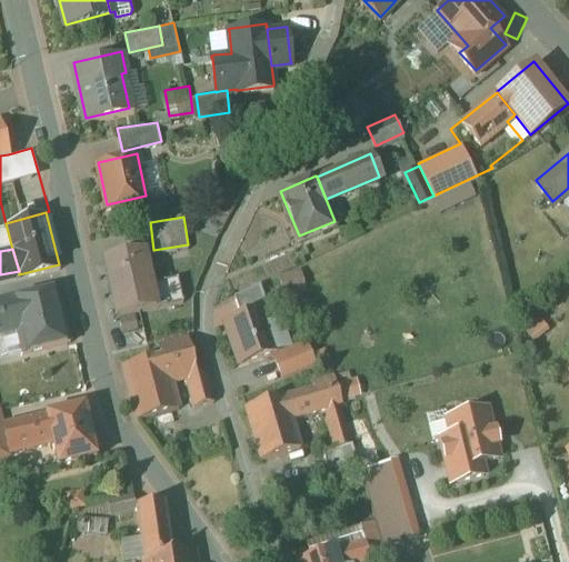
[(146,261),(109,269),(118,312),(156,303),(150,281),(146,261)]
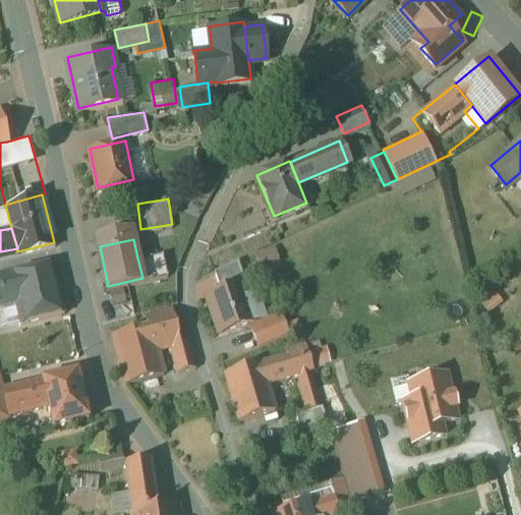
[(259,247),(263,267),(281,264),(278,244),(259,247)]
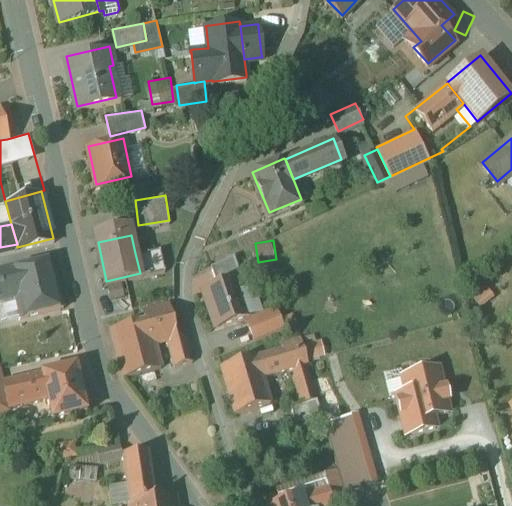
[(159,248),(135,253),(140,273),(164,268),(159,248)]
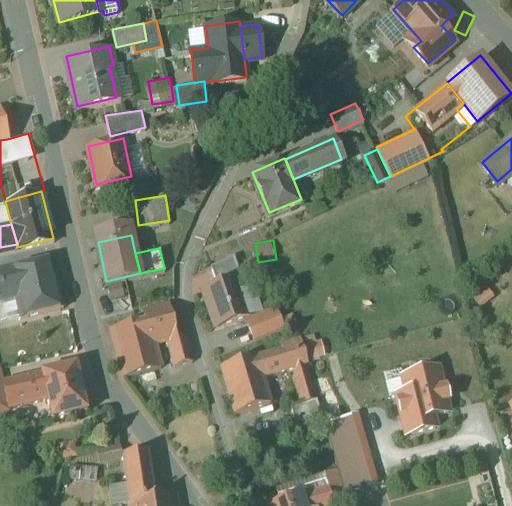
[(234,252),(211,264),(215,276),(212,282),(213,284),(236,276),(237,278),(242,276),(234,252)]
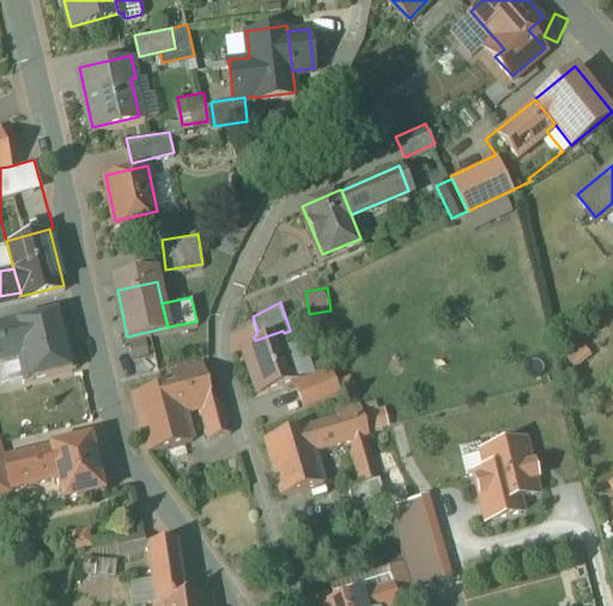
[(61,308),(12,320),(19,351),(25,376),(74,364),(61,308)]
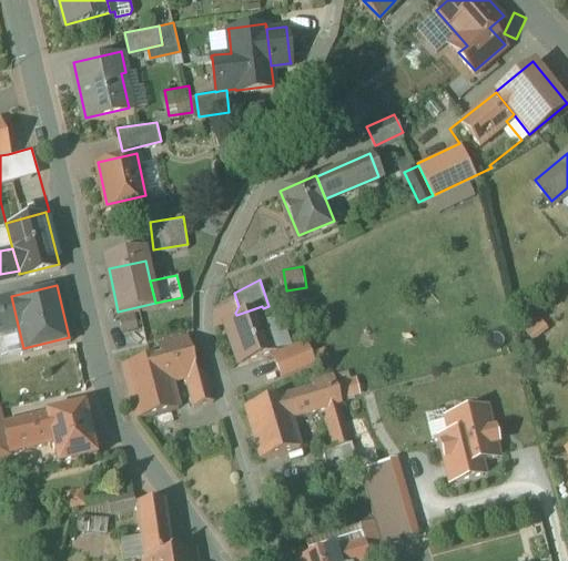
[(11,296),(0,298),(0,328),(18,325),(11,296)]
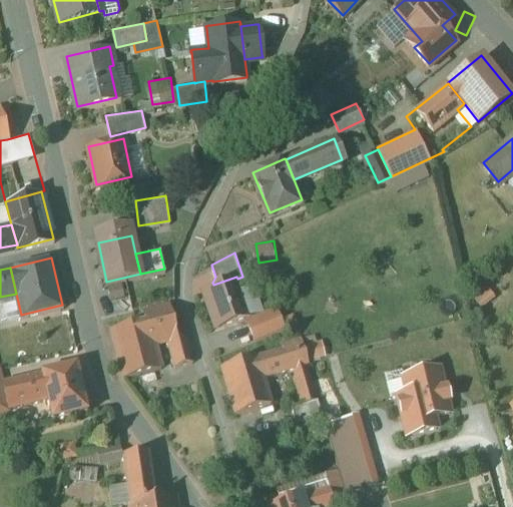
[(487,269),(472,281),(483,295),(498,283),(487,269)]
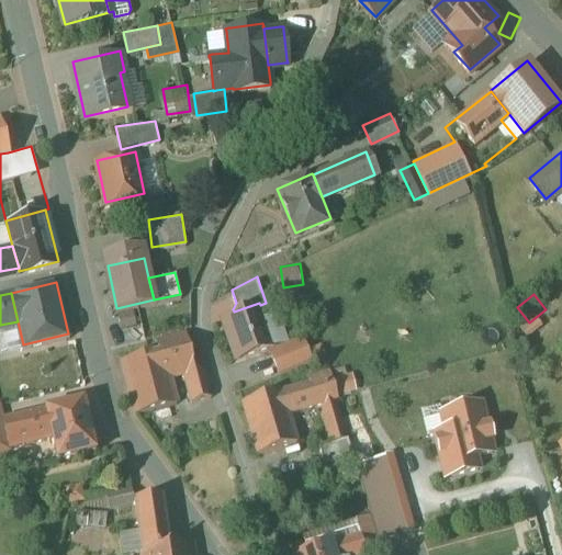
[(234,312),(225,315),(229,328),(228,331),(237,357),(273,343),(260,305),(259,303),(234,312)]
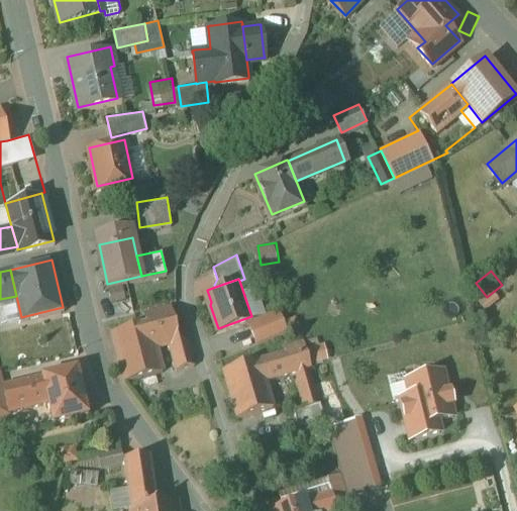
[(171,305),(143,312),(145,322),(149,321),(157,344),(170,340),(177,367),(194,363),(187,335),(180,337),(171,305)]
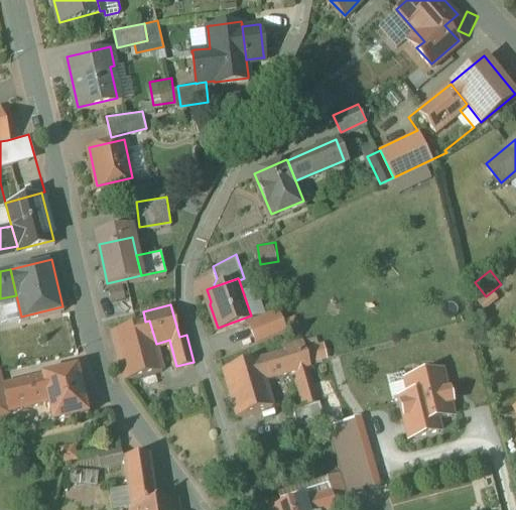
[(145,322),(112,330),(124,377),(162,367),(156,344),(149,321),(145,322)]
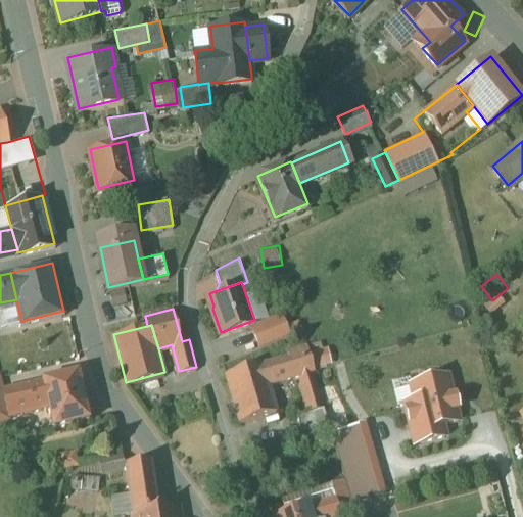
[(306,343),(287,349),(288,354),(260,362),(260,363),(263,362),(268,382),(314,369),(306,343)]
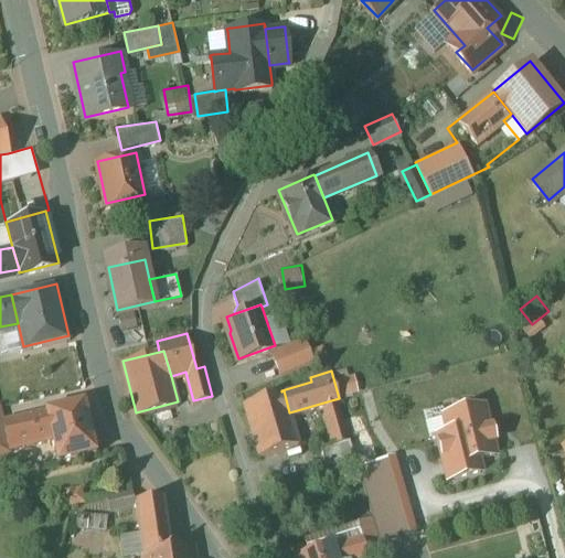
[(281,392),(244,403),(259,453),(298,442),(289,412),(284,390),(281,392)]
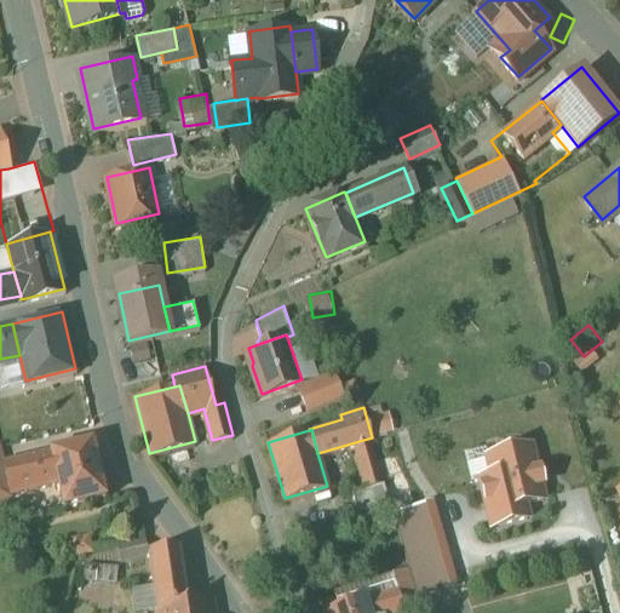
[(372,437),(355,442),(357,452),(355,453),(365,485),(383,479),(372,437)]
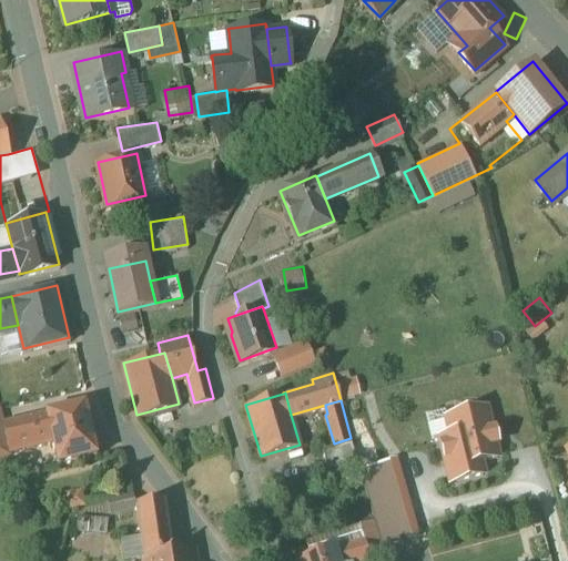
[(84,401),(46,410),(52,440),(58,462),(97,452),(84,401)]
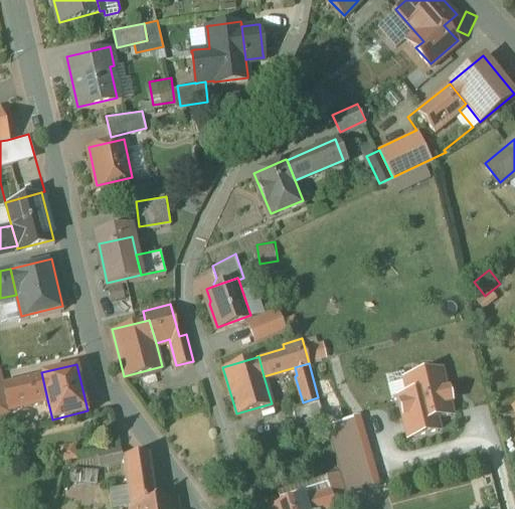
[(440,369),(404,377),(407,393),(406,393),(406,397),(405,397),(405,393),(398,395),(404,419),(409,417),(413,434),(437,428),(435,415),(450,411),(447,400),(449,399),(446,388),(445,388),(440,369)]
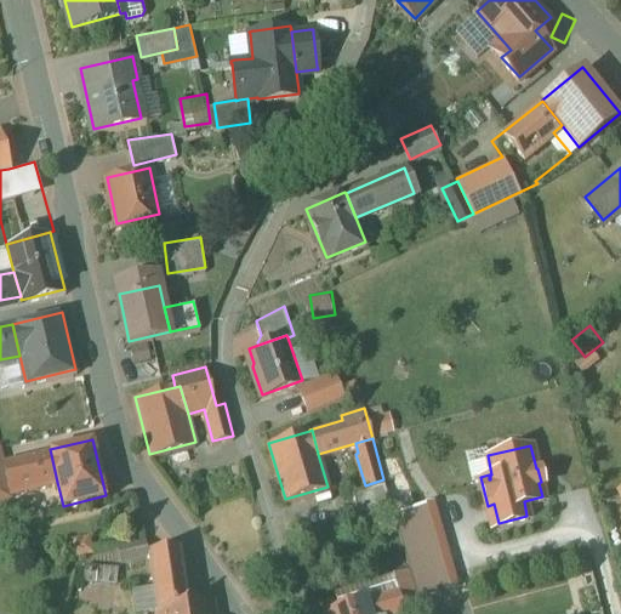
[(50,449),(3,460),(10,493),(57,482),(50,449)]
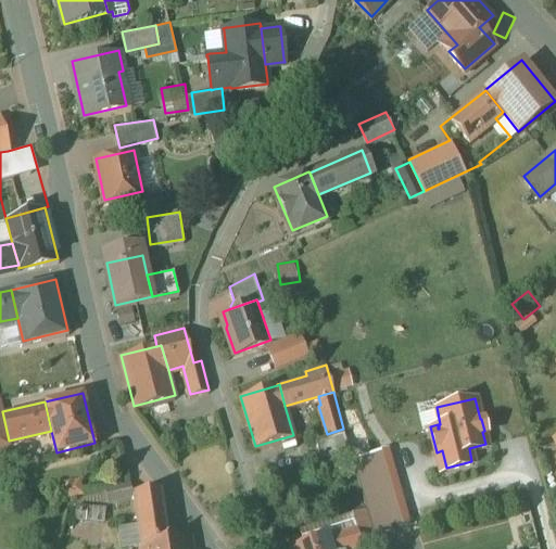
[(327,434),(316,437),(324,465),(352,457),(343,429),(327,434)]
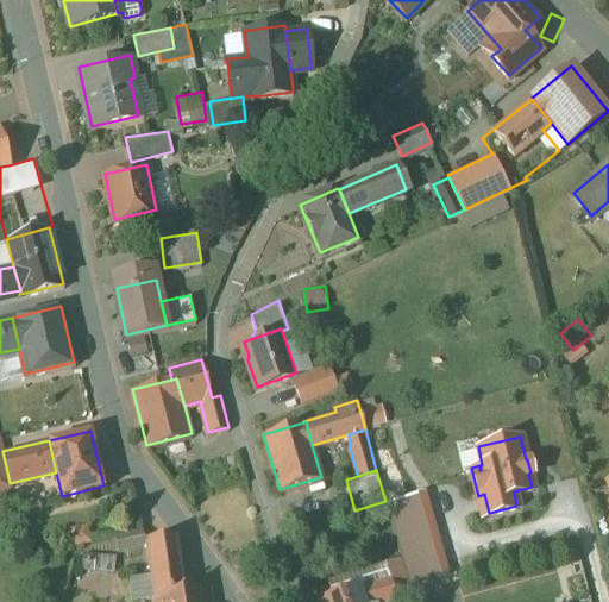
[(416,495),(389,503),(412,579),(439,571),(416,495)]
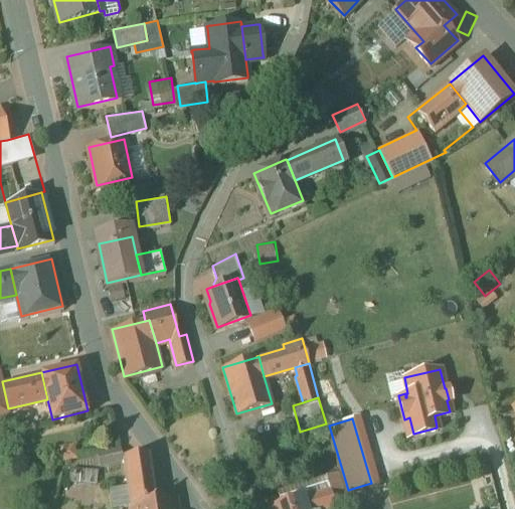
[(18,438),(0,444),(0,449),(1,453),(21,447),(18,438)]
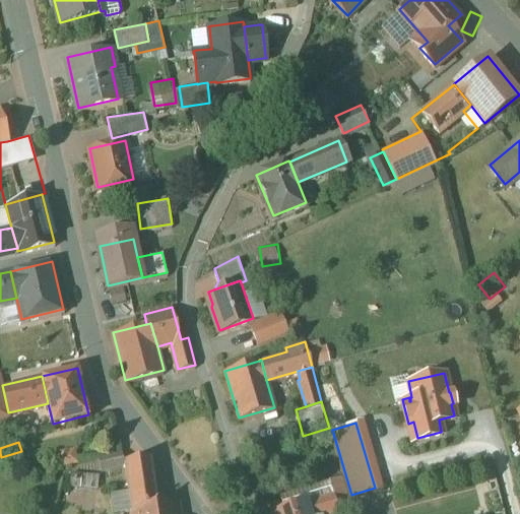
[(150,456),(125,460),(132,507),(157,503),(150,456)]
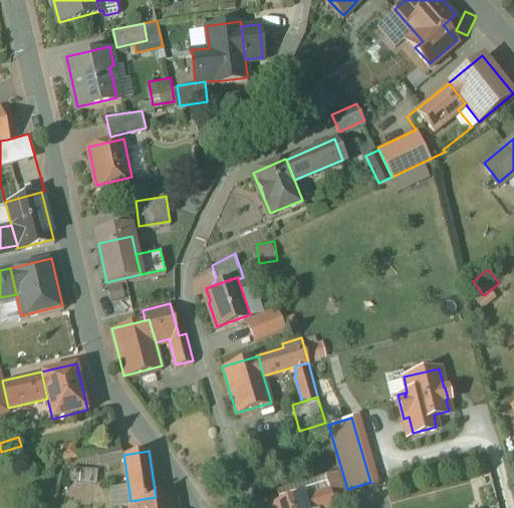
[(338,468),(316,475),(320,490),(330,487),(342,483),(338,468)]
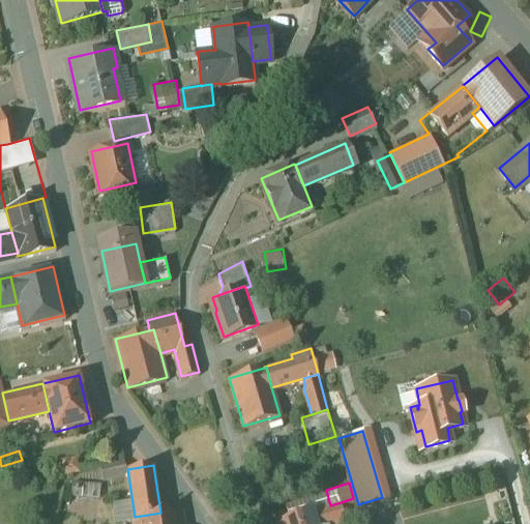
[(353,498),(341,502),(346,520),(358,517),(353,498)]
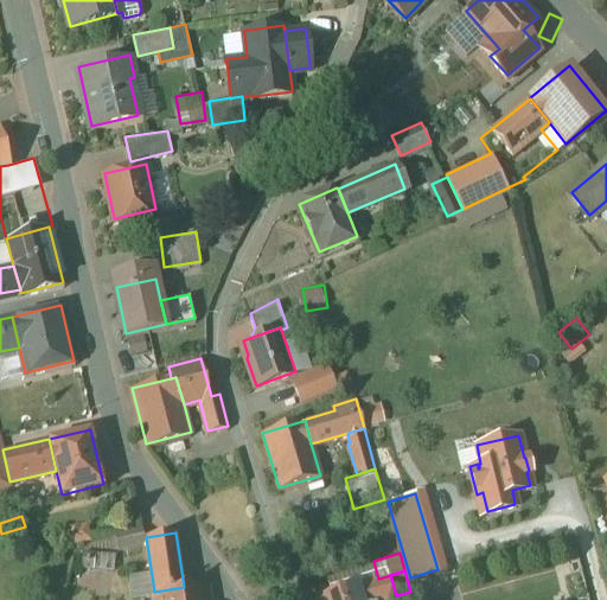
[(357,585),(318,597),(319,599),(382,599),(383,599),(396,595),(390,575),(378,579),(357,586),(357,585)]
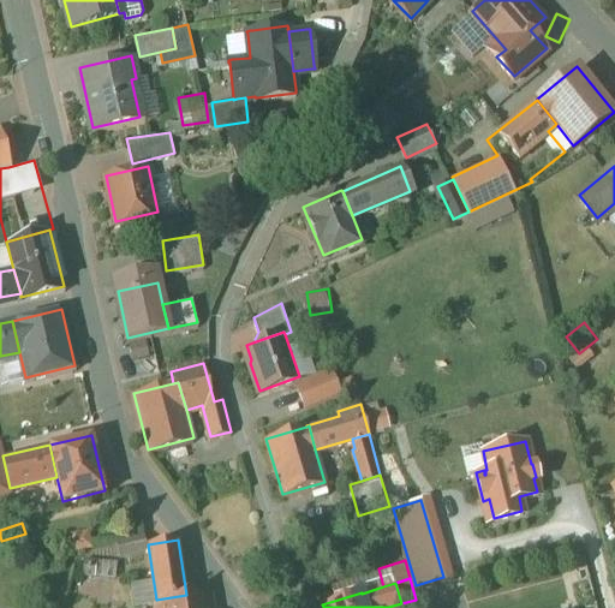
[(186,595),(156,600),(156,607),(212,607),(209,591),(186,595)]
